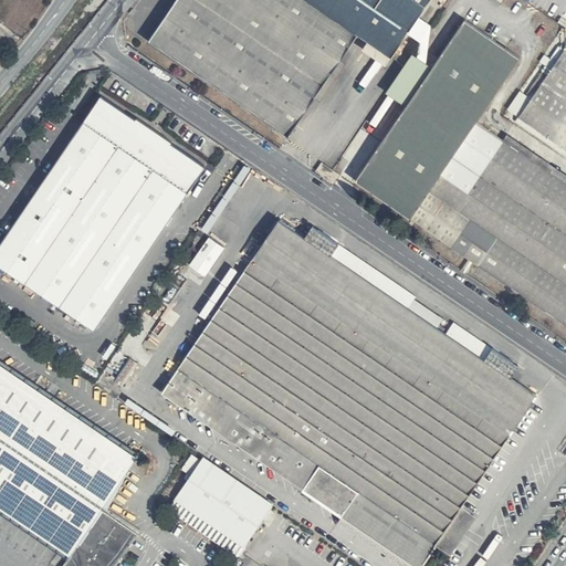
[(426,0),(174,0),(148,39),(286,134),(355,34),(388,56),(426,0)]
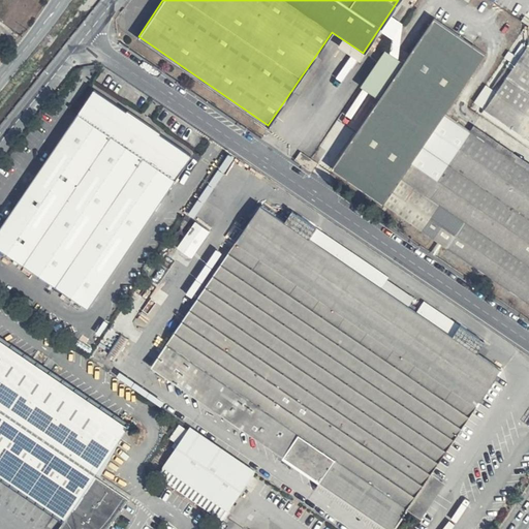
[(395,36),(405,23),(393,14),(383,28),(395,36)]
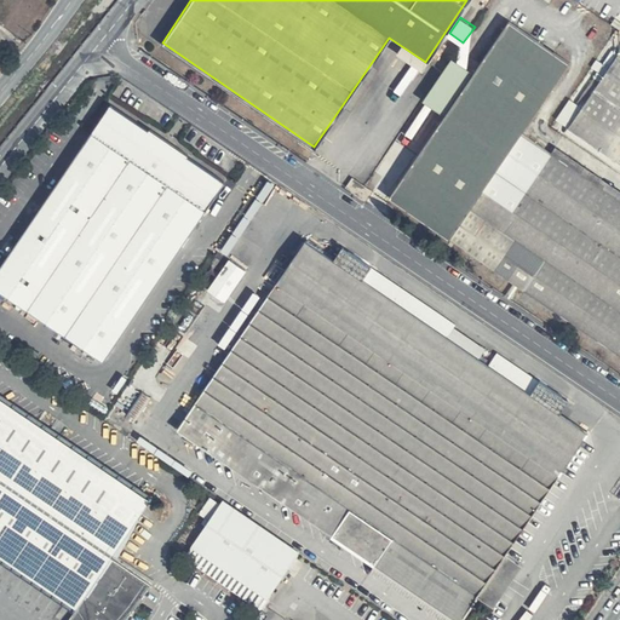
[(0,22),(0,42),(12,53),(23,40),(0,22)]
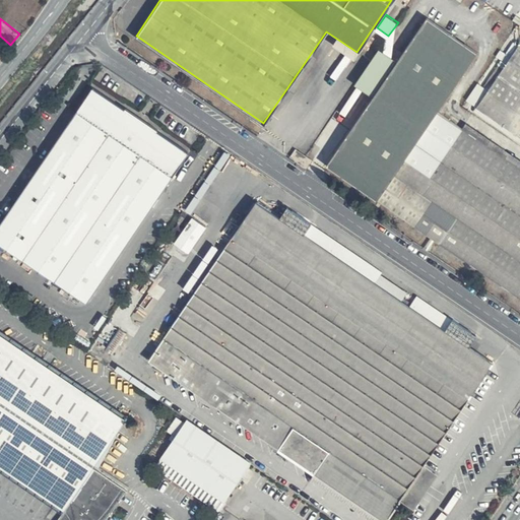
[(327,168),(519,300),(519,159),(466,123),(461,129),(439,112),(478,54),(427,19),(397,63),(378,50),(355,84),(373,98),(327,168)]
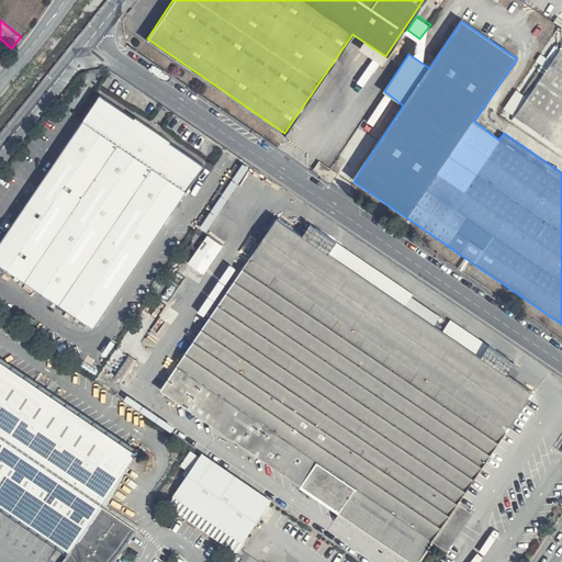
[(561,46),(514,116),(561,148),(561,46)]
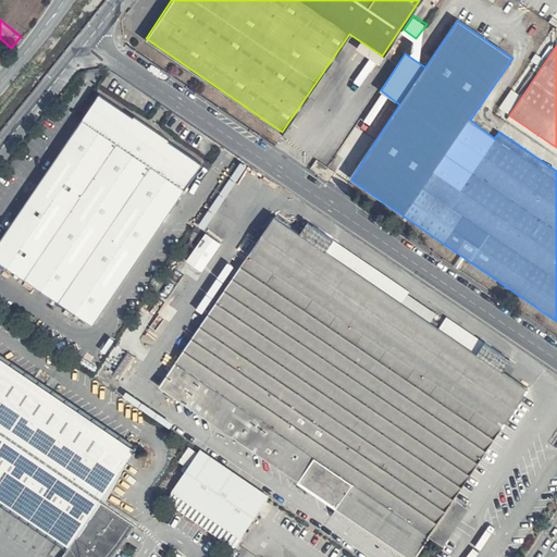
[(102,95),(0,244),(0,260),(94,324),(205,164),(171,141),(173,138),(139,116),(137,119),(102,95)]
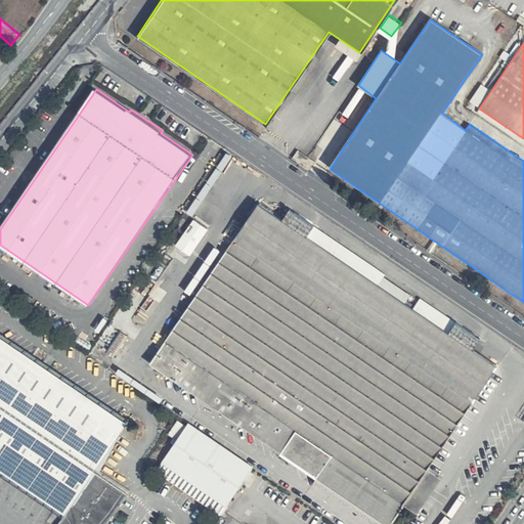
[(315,161),(298,148),(292,158),(307,171),(315,161)]
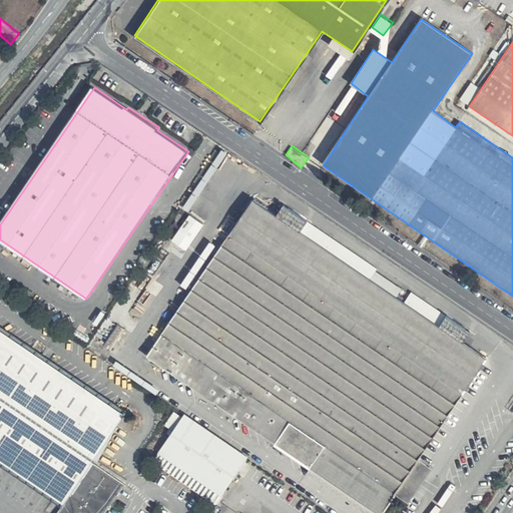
[(276,214),(250,199),(146,356),(375,512),(380,512),(395,490),(411,469),(426,478),(433,468),(419,459),(487,359),(463,343),(470,331),(447,314),(437,326),(299,231),(307,219),(282,203),(276,214)]
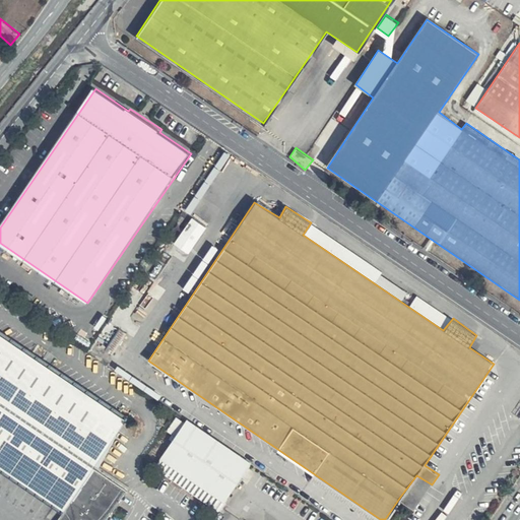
[(126,334),(119,328),(105,349),(113,354),(126,334)]
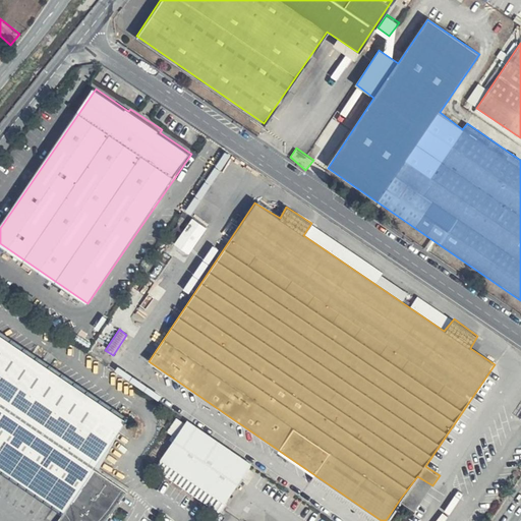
[(127,418),(0,330),(0,468),(62,511),(65,513),(59,520),(106,520),(112,515),(128,493),(98,470),(125,422),(127,418)]
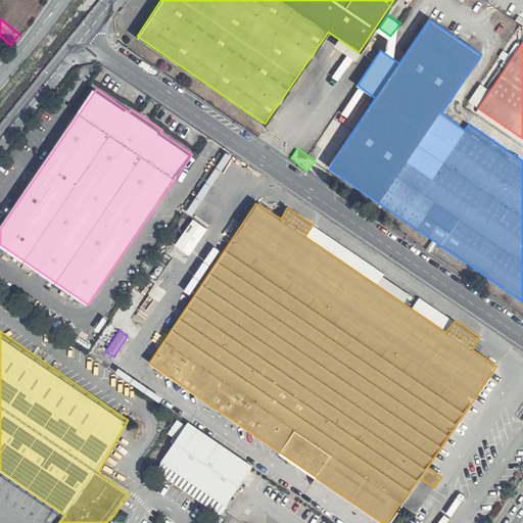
[(251,466),(186,421),(161,457),(226,502),(251,466)]
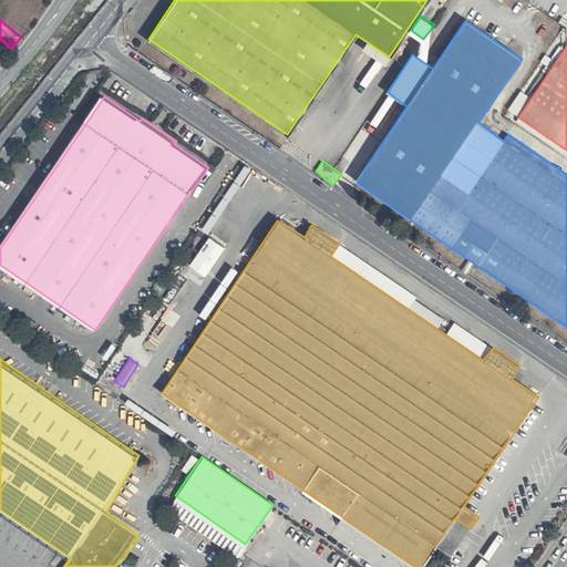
[(471,528),(454,518),(436,542),(451,555),(471,528)]
